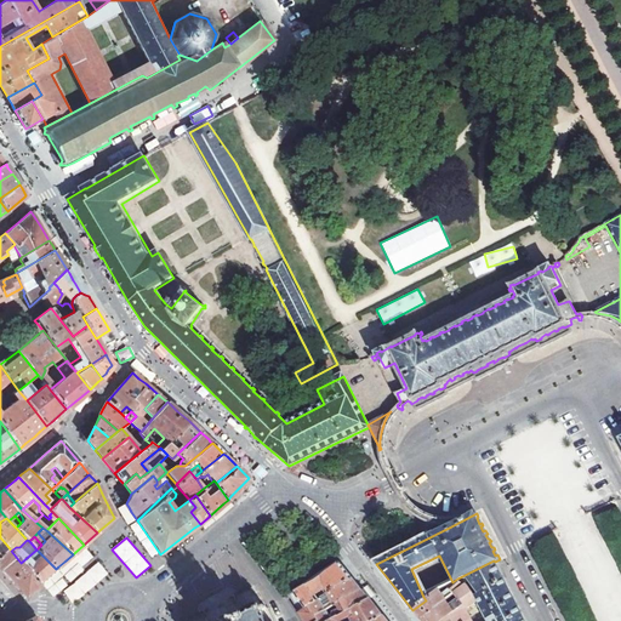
[(0,569),(24,597),(33,590),(40,584),(21,563),(11,551),(9,547),(3,553),(0,554),(0,569)]
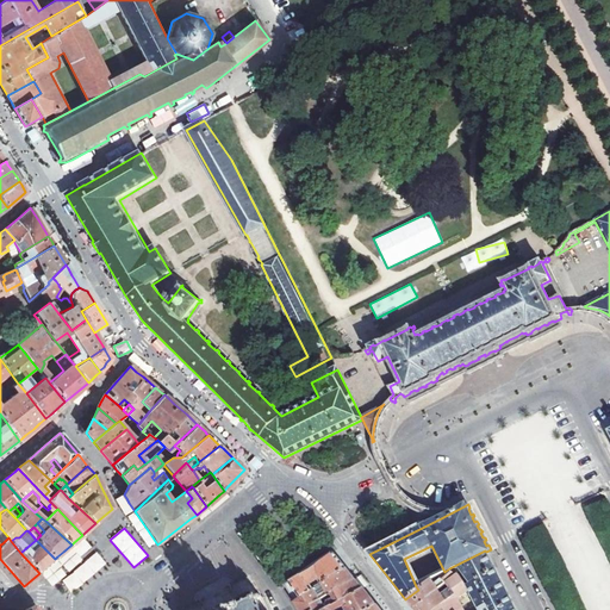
[(55,559),(36,540),(20,553),(39,573),(41,572),(45,567),(55,559)]
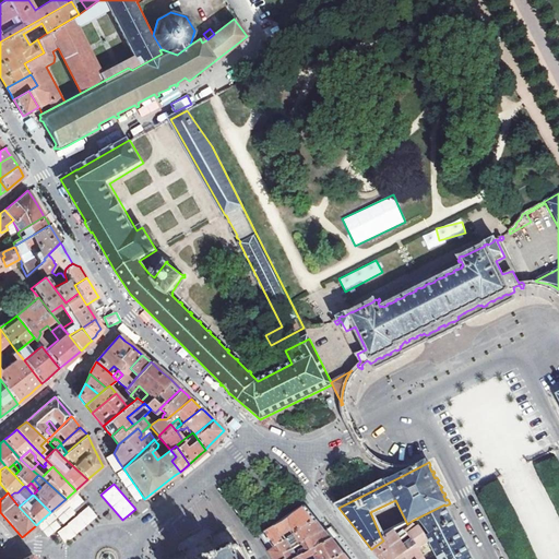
[(448,509),(445,506),(444,504),(420,516),(430,535),(454,522),(448,509)]
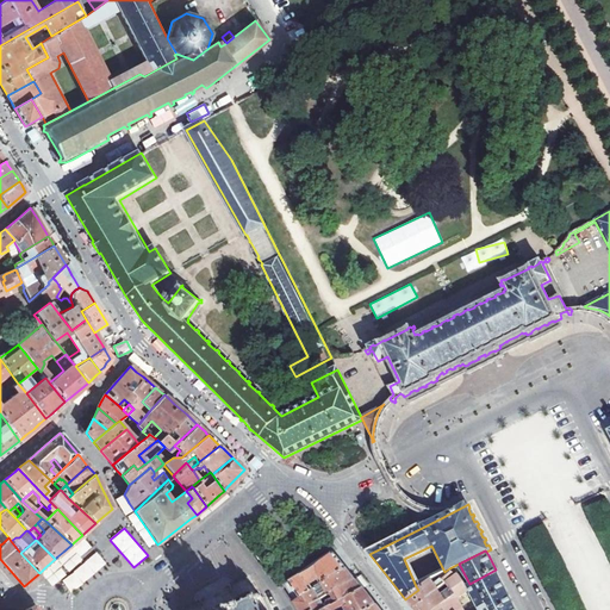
[(97,552),(62,582),(72,592),(106,562),(97,552)]
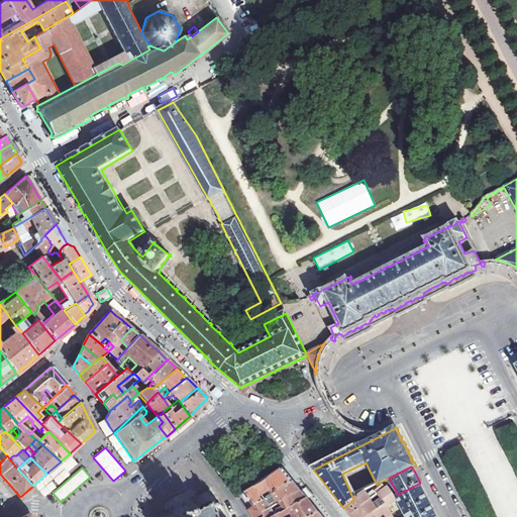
[(253,516),(265,516),(264,513),(257,505),(294,483),(289,476),(283,469),(256,486),(246,493),(243,495),(241,496),(253,516)]
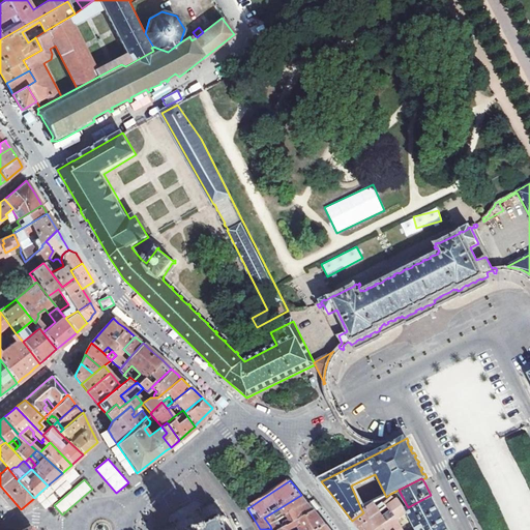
[(394,492),(396,496),(404,510),(406,509),(408,507),(399,490),(394,492)]
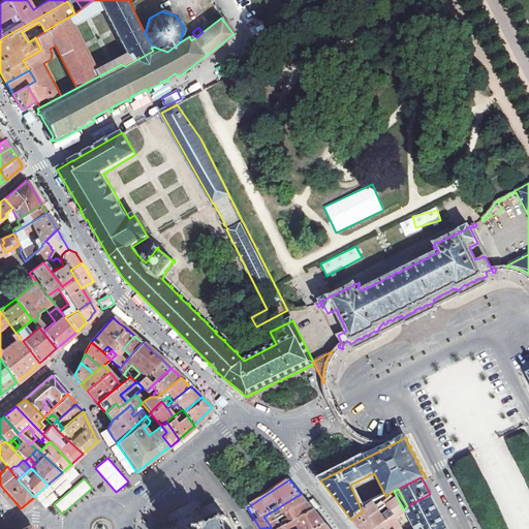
[(392,497),(390,493),(385,496),(381,498),(384,502),(378,506),(375,501),(361,508),(363,511),(351,520),(355,524),(360,528),(390,504),(387,500),(392,497)]
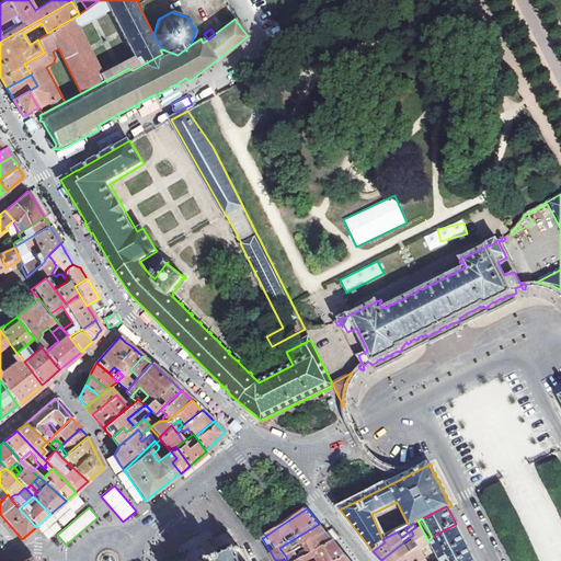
[(323,528),(319,524),(279,548),(286,557),(327,533),(325,531),(323,528)]
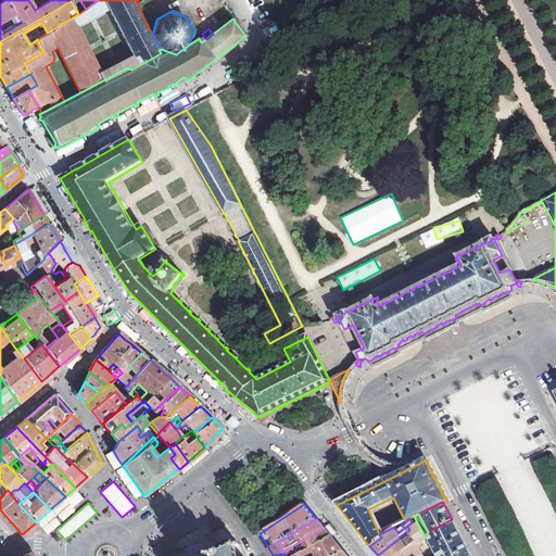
[(437,555),(456,555),(468,551),(454,522),(452,519),(428,532),(426,534),(428,540),(437,555)]
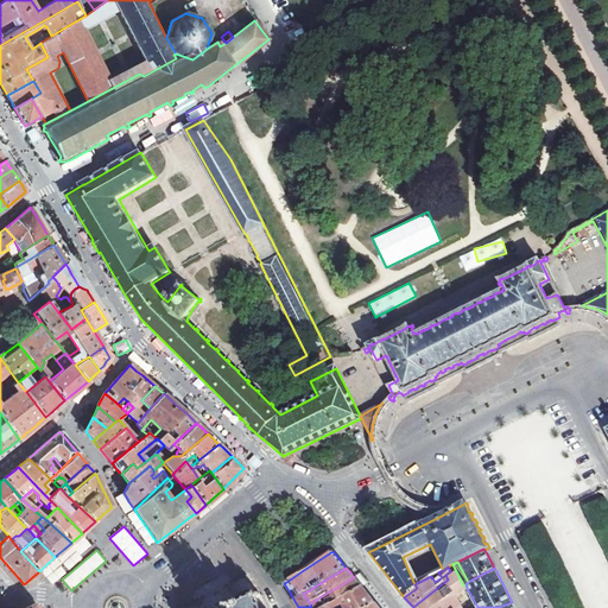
[(468,590),(466,584),(463,586),(455,569),(450,571),(445,575),(448,580),(455,593),(434,607),(462,607),(457,596),(468,590)]
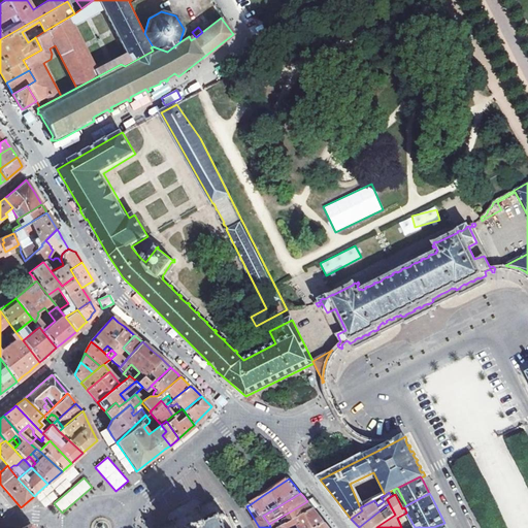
[(283,527),(315,510),(310,505),(307,501),(269,524),(270,527),(283,527)]
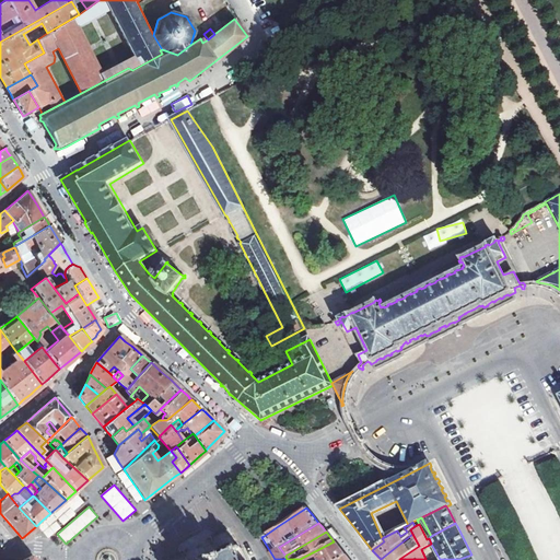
[(412,534),(381,559),(399,559),(419,546),(412,534)]
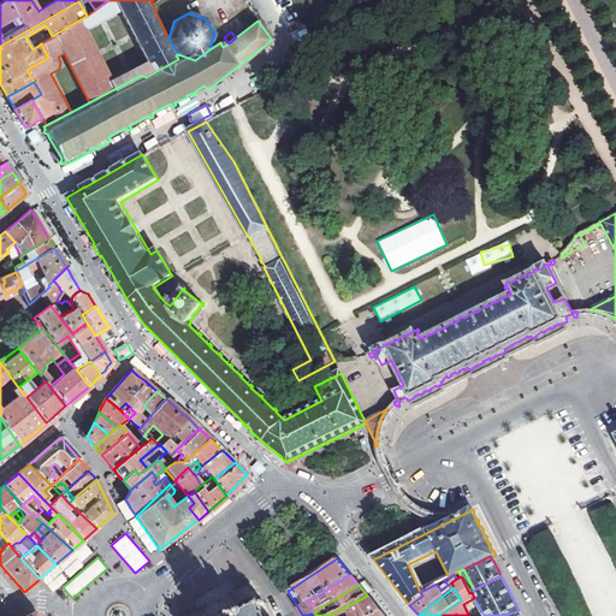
[(367,596),(330,615),(339,615),(345,614),(349,615),(372,615),(380,612),(374,604),(367,596)]
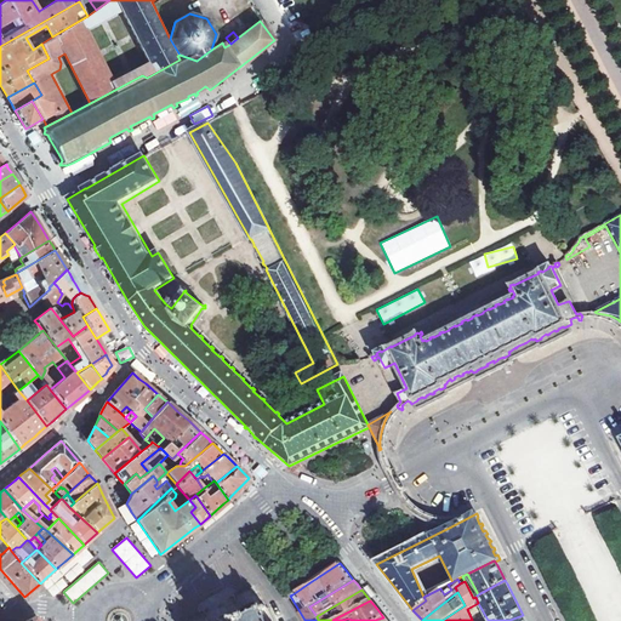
[(268,620),(266,614),(265,611),(268,610),(266,607),(263,607),(262,607),(260,602),(255,604),(256,607),(255,608),(255,609),(246,614),(245,611),(244,613),(243,610),(238,613),(239,614),(235,617),(229,620),(268,620)]
